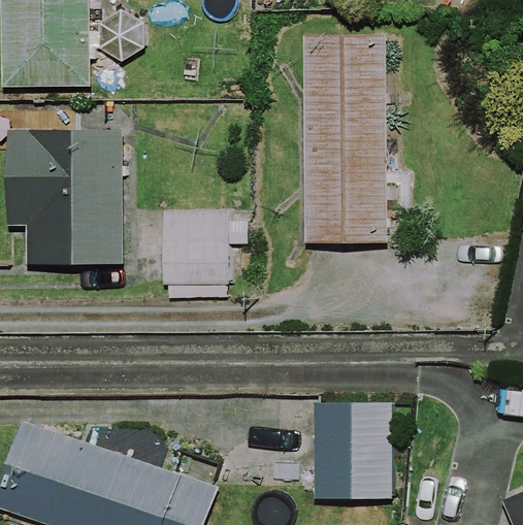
[(83,87),(84,0),(2,0),(1,85),(83,87)]
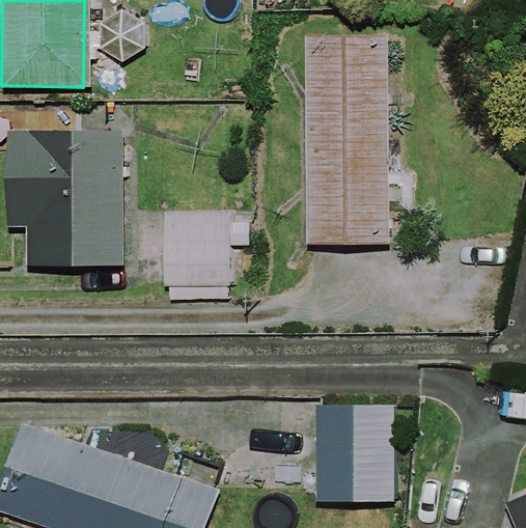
[(387,244),(389,38),(307,37),(305,243),(387,244)]
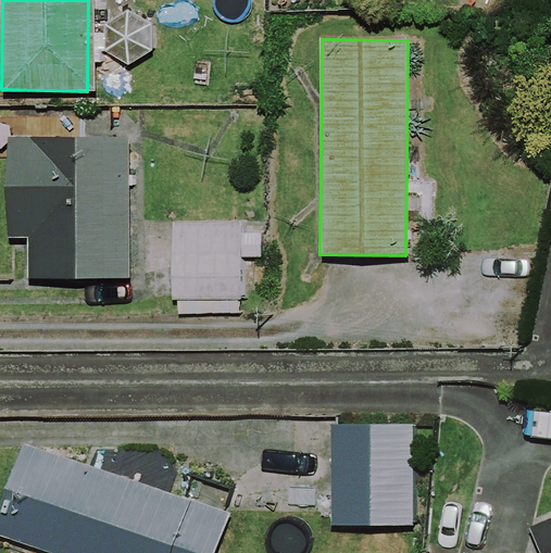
[(125,278),(126,137),(9,136),(8,237),(27,237),(27,277),(125,278)]
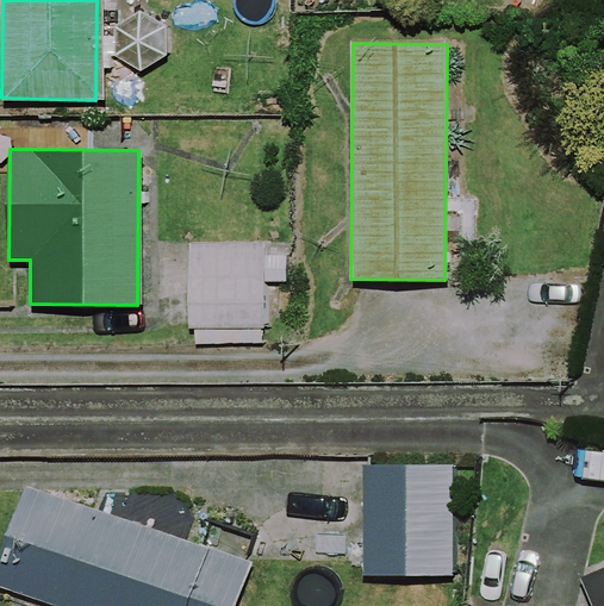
[(263,244),(190,242),(186,324),(261,328),(263,244)]
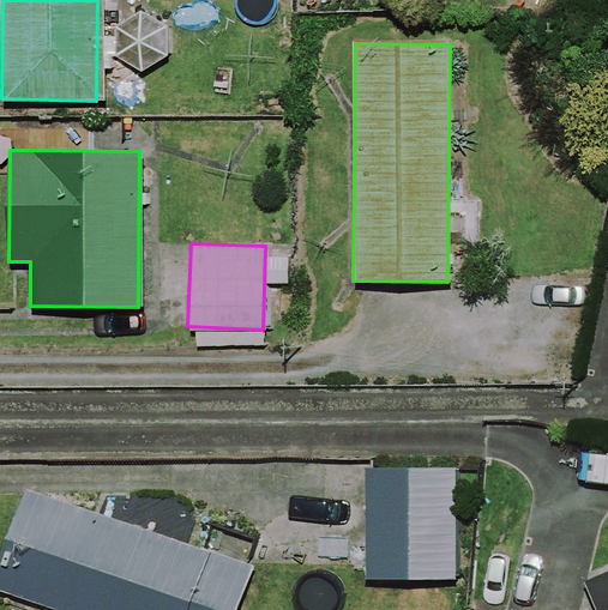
[(455,467),(366,466),(365,578),(453,579),(455,467)]
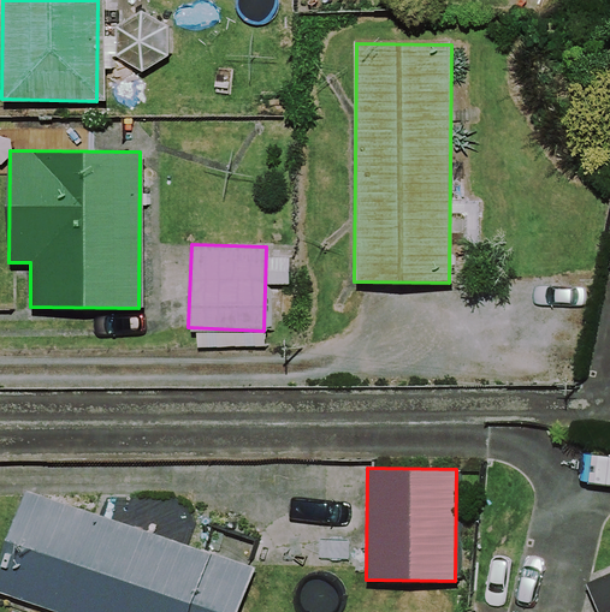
[(234,611),(250,566),(29,492),(0,577),(0,593),(55,611),(234,611)]
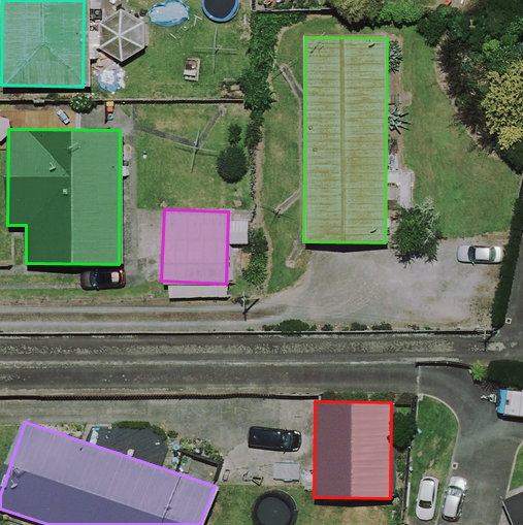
[(522,524),(522,488),(504,496),(516,524),(522,524)]
